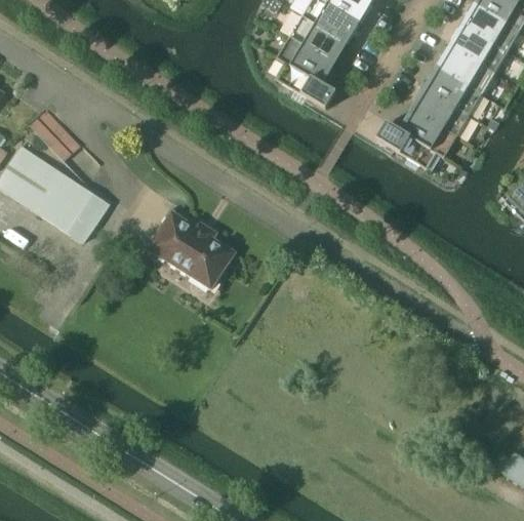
[(346,40),(358,19),(325,0),(311,0),(303,14),(346,40)]
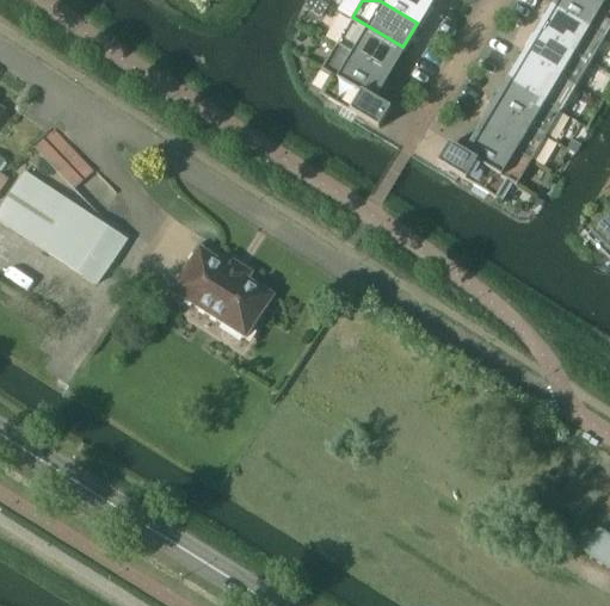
[(379,0),(417,23),(430,0),(379,0)]
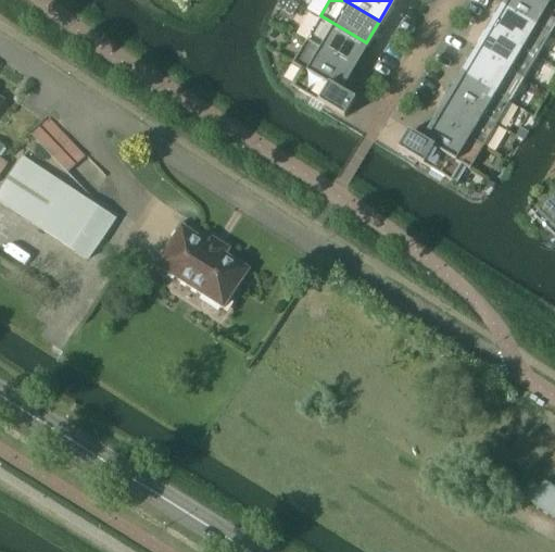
[(551,32),(554,25),(554,3),(549,0),(507,0),(505,4),(551,32)]
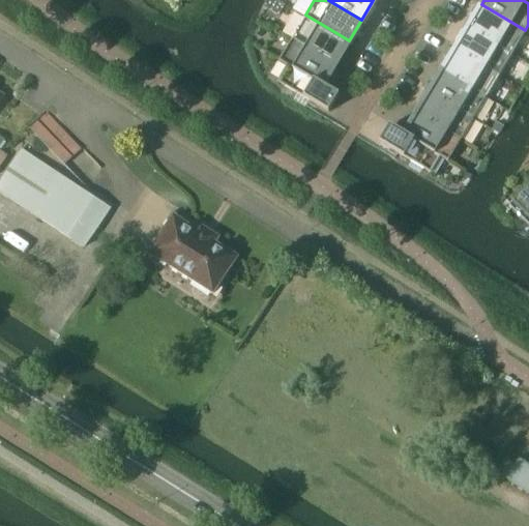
[(512,52),(525,30),(481,4),(469,26),(512,52)]
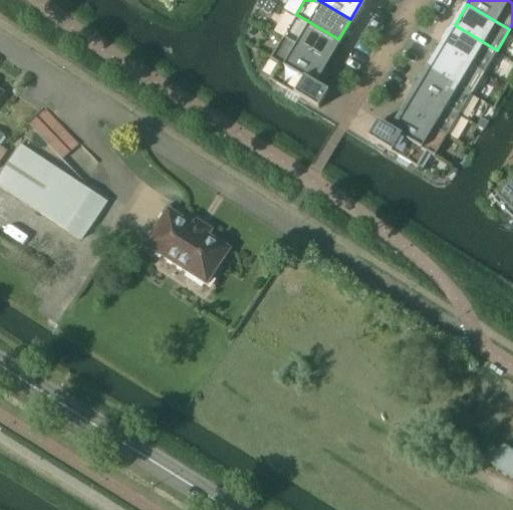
[(326,60),(338,39),(296,14),(283,35),(326,60)]
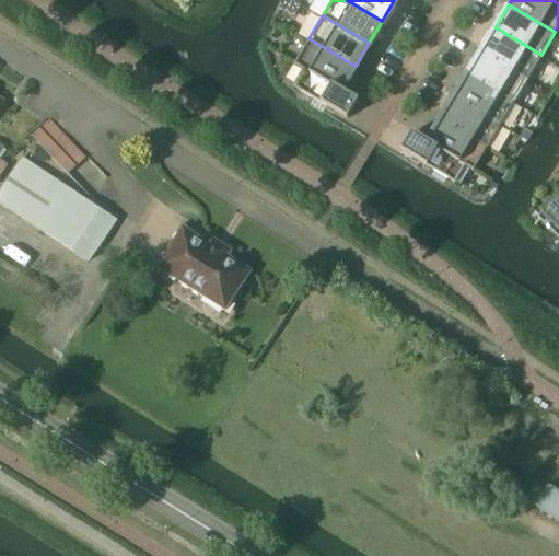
[(528,77),(542,55),(496,27),(481,49),(528,77)]
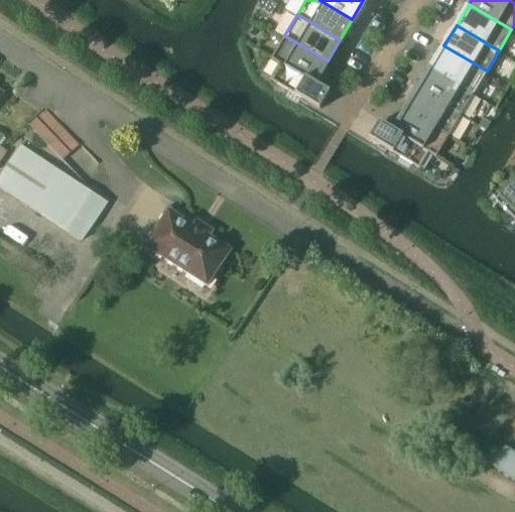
[(315,81),(328,60),(284,35),(272,56),(279,61),(280,60),(314,81),(315,81)]
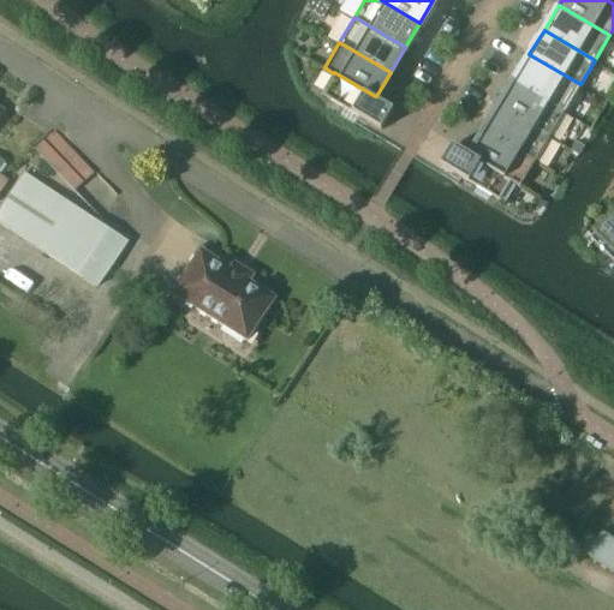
[(565,109),(580,84),(529,54),(514,79),(565,109)]
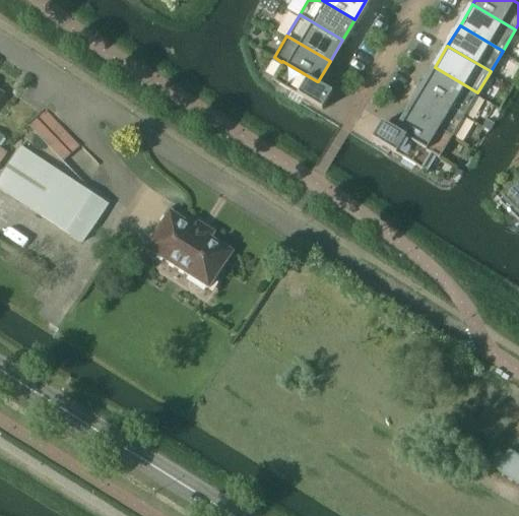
[(333,90),(318,81),(317,81),(282,61),(281,62),(272,77),(323,108),(333,90)]
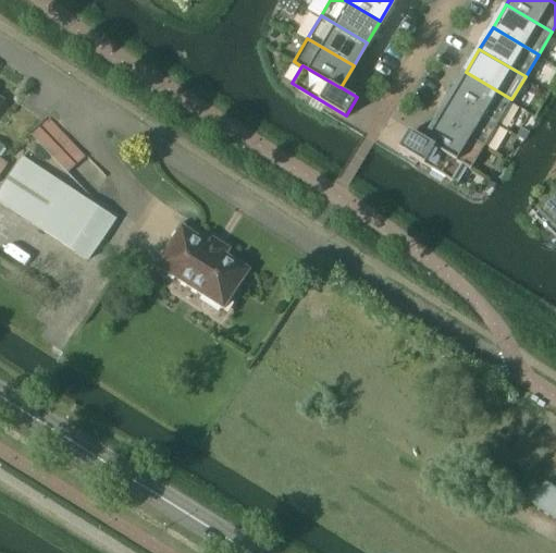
[(498,122),(511,99),(466,72),(453,94),(498,122)]
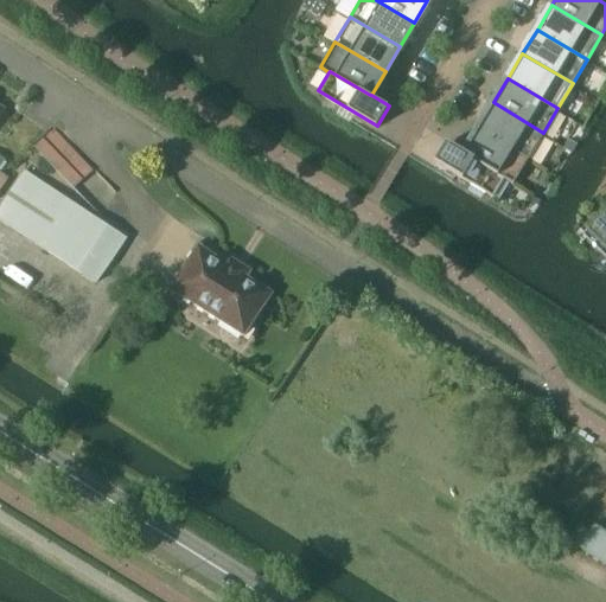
[(529,157),(543,133),(493,102),(479,127),(529,157)]
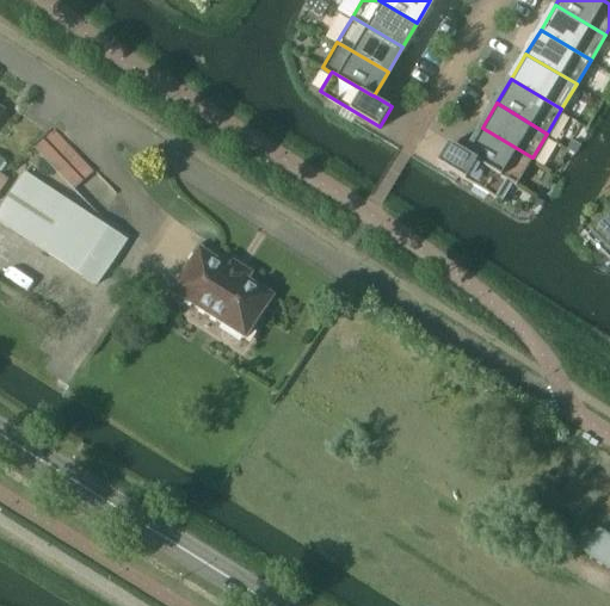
[(517,184),(533,158),(482,128),(468,152),(467,153),(509,177),(507,178),(517,184)]
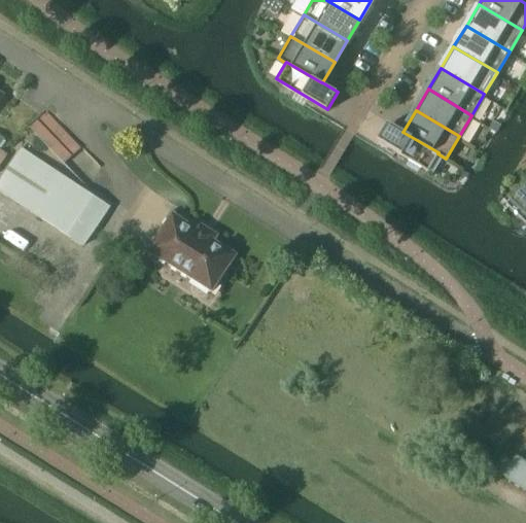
[(404,131),(397,128),(388,121),(378,139),(428,169),(437,153),(439,152),(402,132),(404,131)]
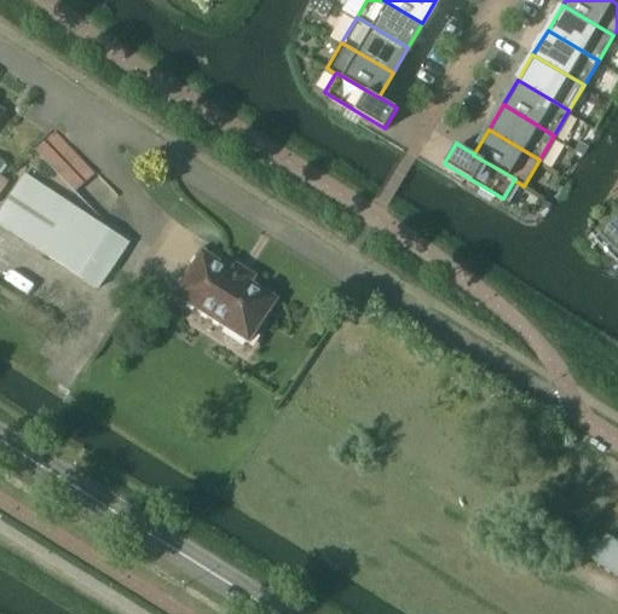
[(0,209),(0,216),(99,283),(128,238),(26,171),(0,209)]
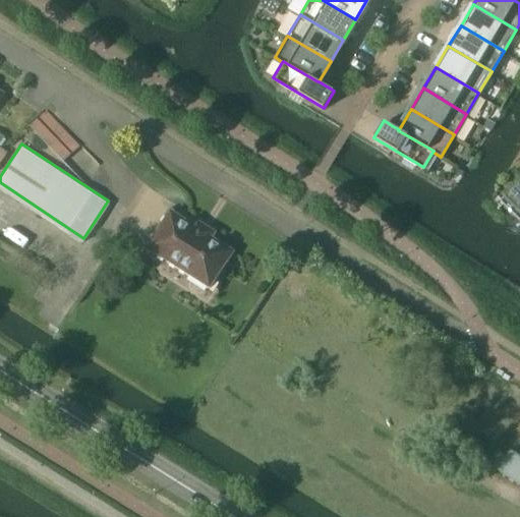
[(519,181),(507,194),(508,195),(512,198),(512,203),(508,207),(517,216),(519,217),(519,181)]
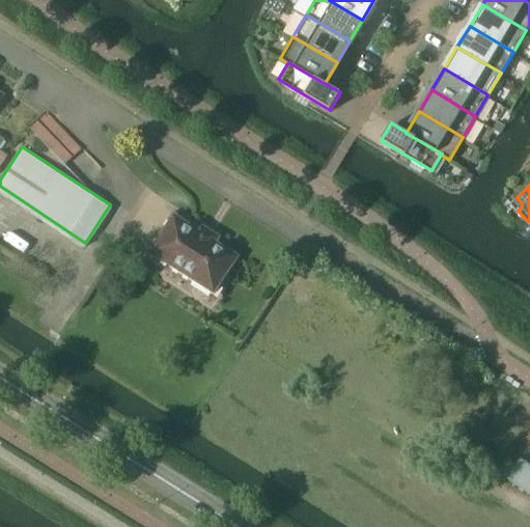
[(214,289),(235,255),(174,216),(152,251),(214,289)]
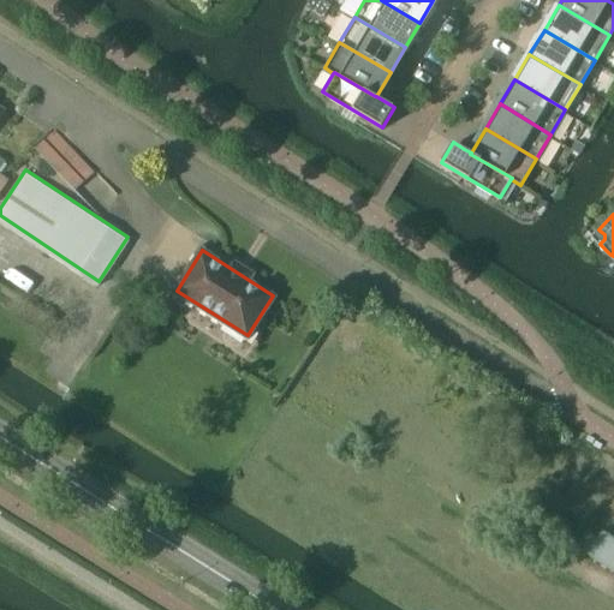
[(613,533),(602,527),(597,534),(590,530),(578,545),(613,568),(613,533)]
